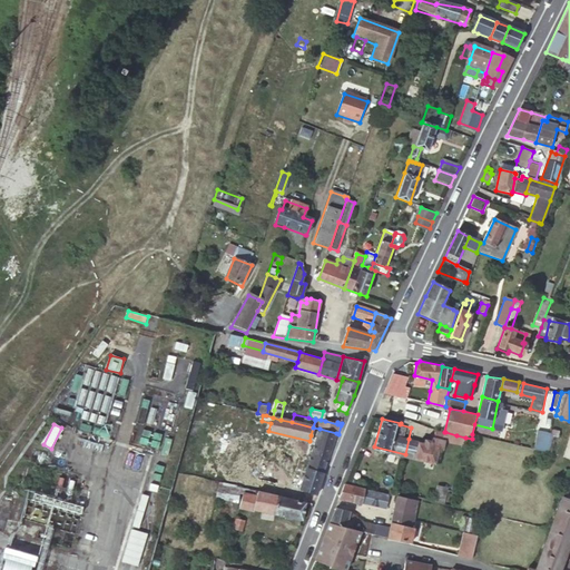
[(474,424),(472,434),(497,442),(500,430),(492,429),(474,424)]
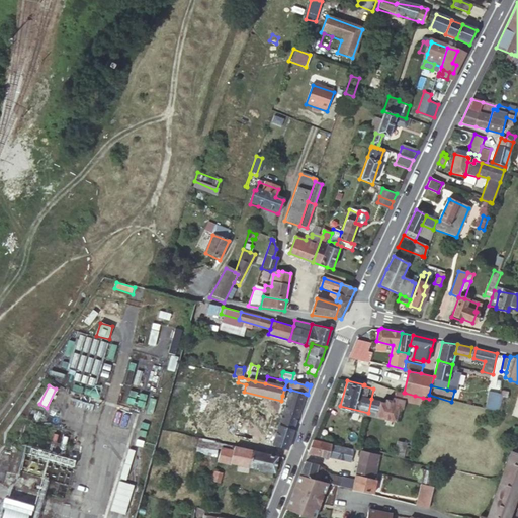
[(501,398),(501,395),(503,387),(496,386),(494,397),(491,396),(487,411),(500,414),(504,403),(500,402),(501,398)]
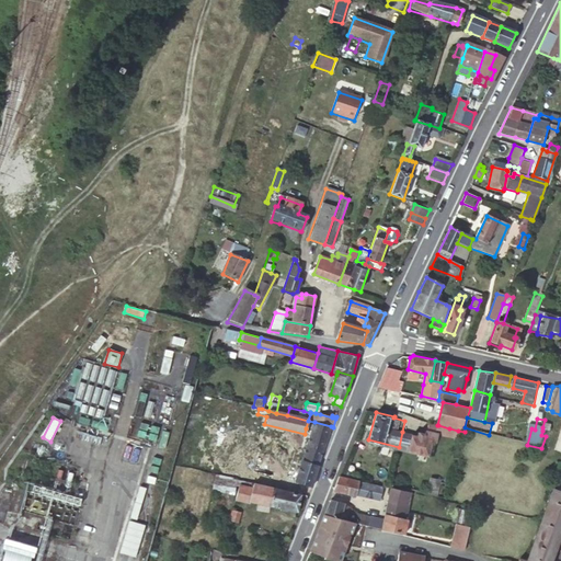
[(296,481),(311,487),(331,426),(315,422),(311,430),(296,481)]
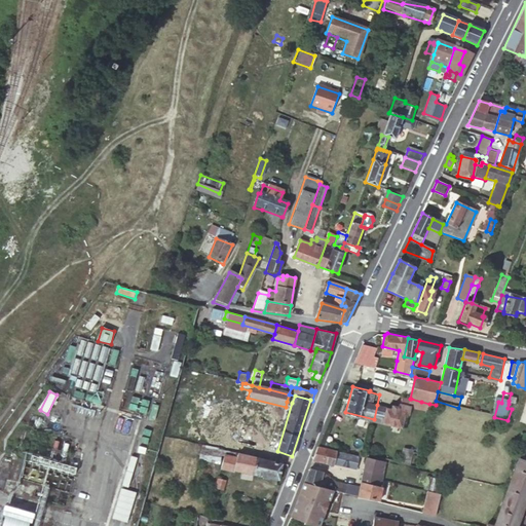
[(178,402),(194,406),(196,401),(179,397),(178,402)]
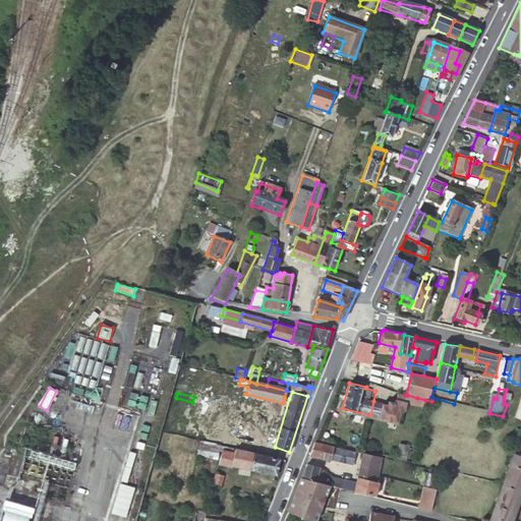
[(242,406),(244,398),(239,397),(239,398),(235,397),(234,400),(238,402),(238,405),(242,406)]
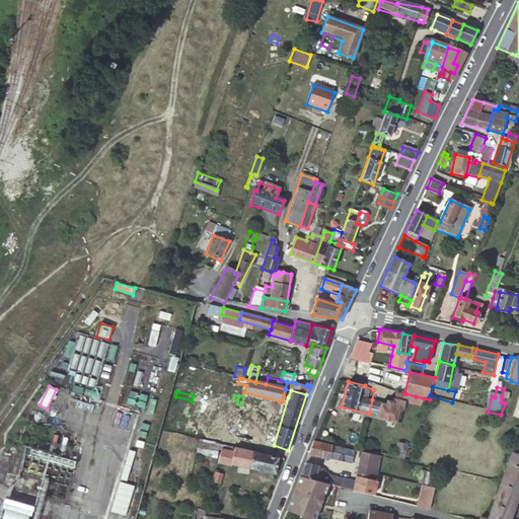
[(372,399),(369,414),(397,421),(400,405),(404,406),(405,399),(404,399),(395,397),(393,396),(392,399),(385,398),(384,402),(372,399)]
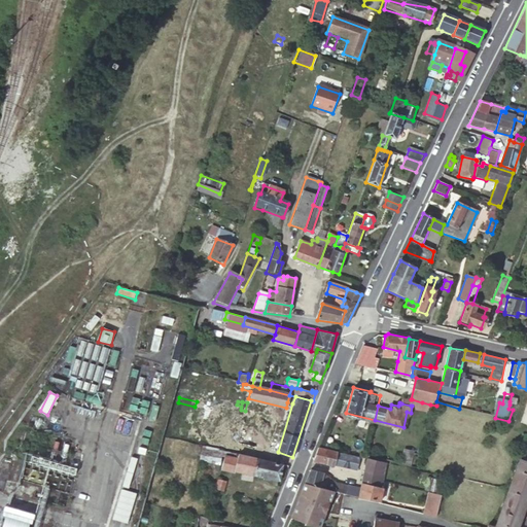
[(229,448),(236,449),(241,430),(243,420),(234,419),(226,445),(229,446),(229,448)]
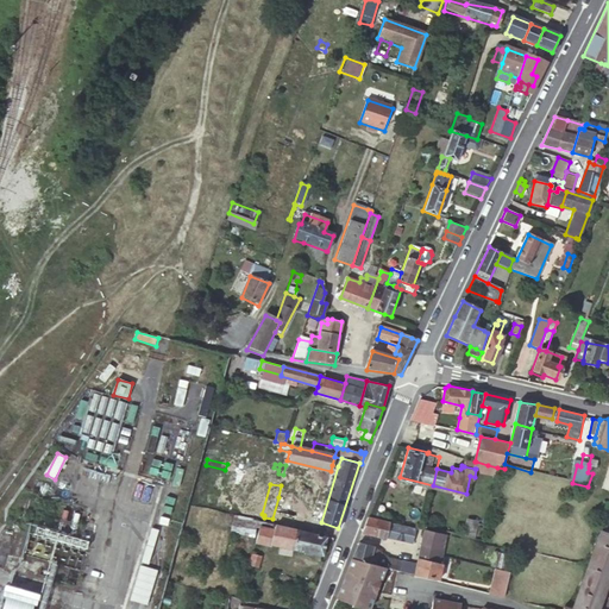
[(272,519),(271,525),(275,526),(292,529),(297,502),(278,497),(272,519)]
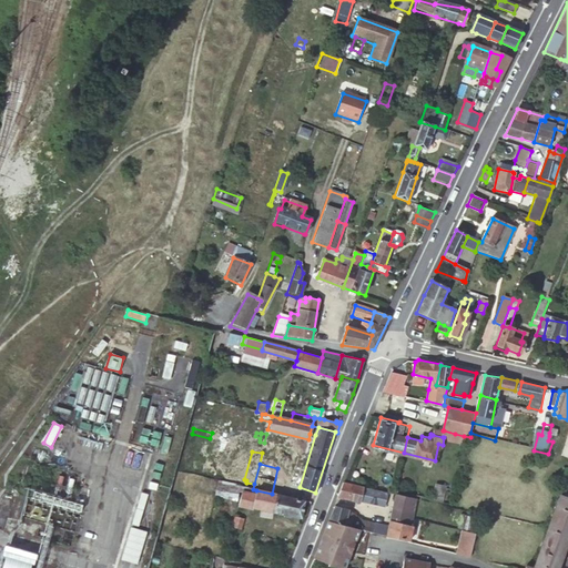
[(237,486),(219,482),(216,489),(227,490),(235,492),(237,486)]
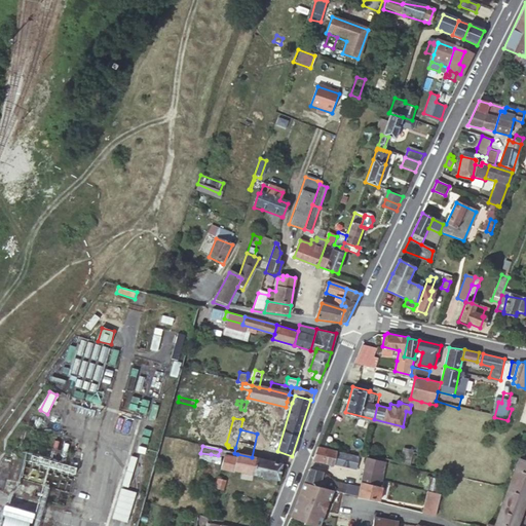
[(337,451),(320,447),(317,447),(312,460),(314,460),(334,465),(334,463),(337,451)]
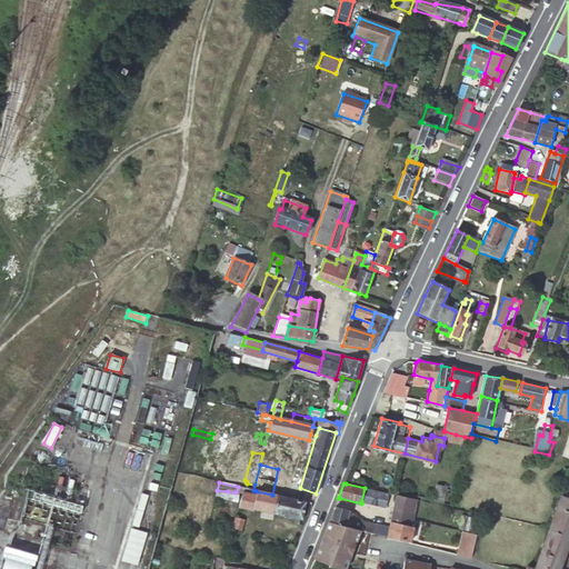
[(437,485),(432,500),(442,502),(447,487),(437,485)]
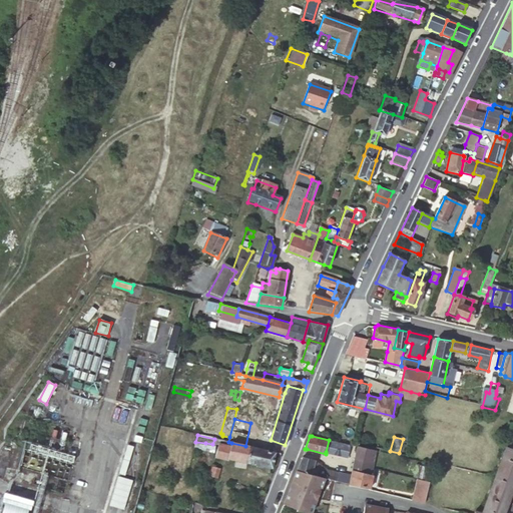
[(332,441),(328,452),(348,457),(351,446),(332,441)]
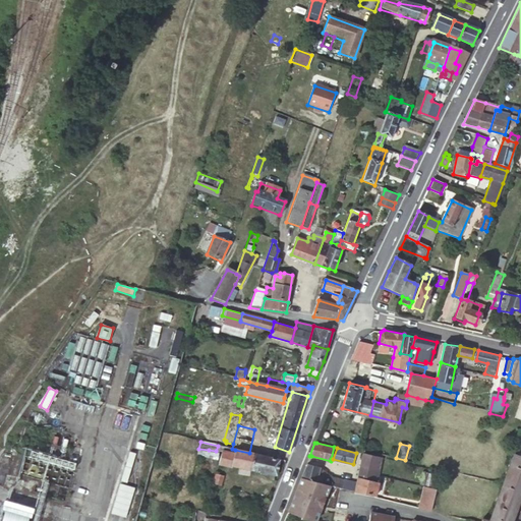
[(234,452),(221,449),(218,463),(231,466),(231,464),(234,452)]
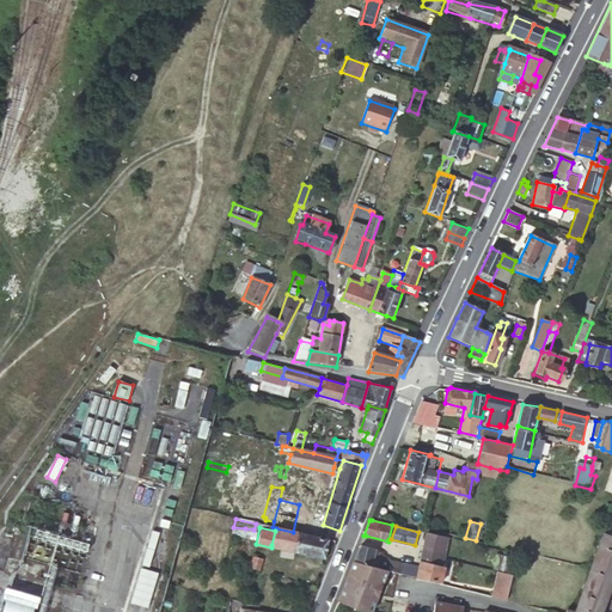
[(323,557),(328,539),(293,532),(276,528),(275,531),(271,545),(323,557)]
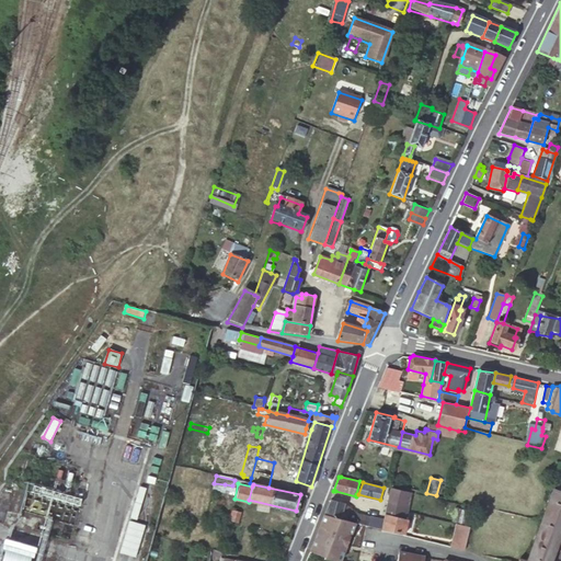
[(382,529),(399,534),(407,535),(410,521),(405,519),(408,512),(413,493),(392,488),(385,519),(382,529)]
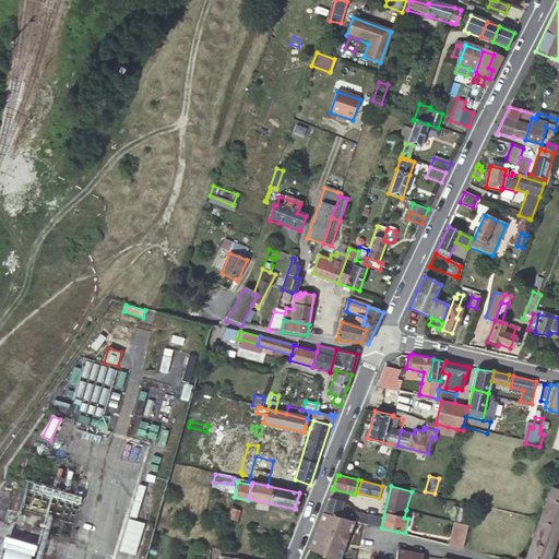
[(514,558),(548,558),(558,527),(558,490),(551,488),(526,558),(516,558),(515,558),(514,558)]
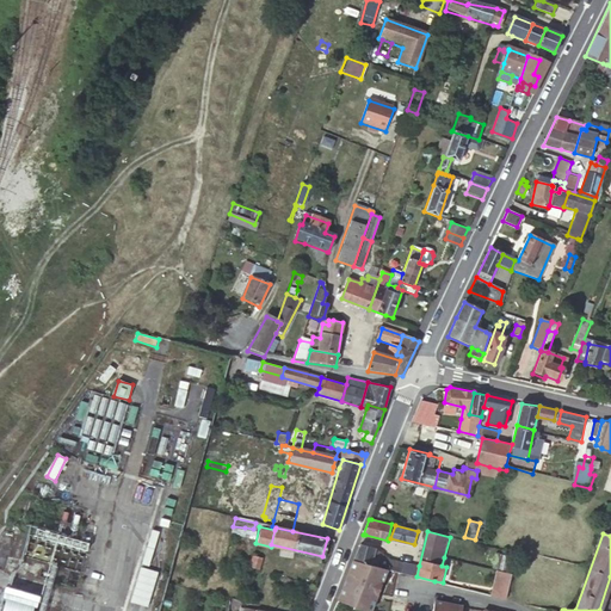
[(362,544),(355,560),(370,563),(388,568),(403,573),(406,562),(390,557),(388,565),(384,563),(386,562),(382,561),(383,555),(375,553),(376,549),(362,544)]
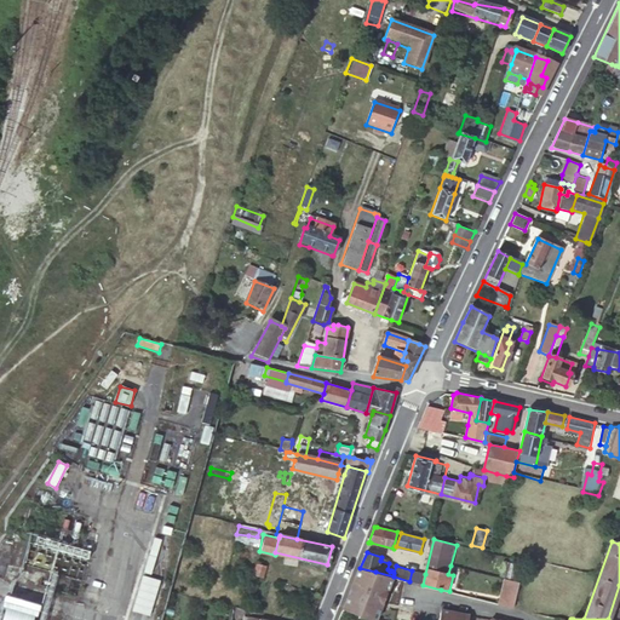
[(503,562),(498,578),(504,580),(510,581),(518,584),(522,567),(503,562)]
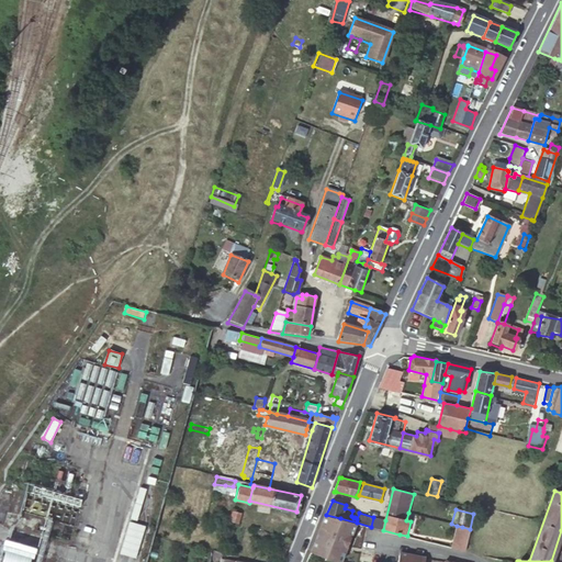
[(233,510),(228,525),(234,526),(235,521),(240,523),(243,513),(233,510)]
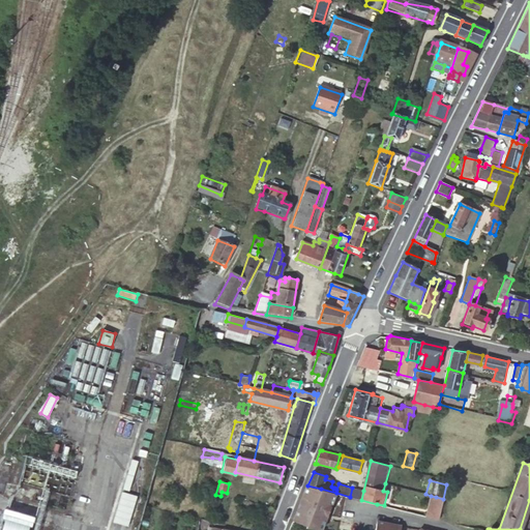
[(321,489),(307,486),(293,520),(294,520),(304,524),(303,527),(317,529),(320,529),(336,493),(321,489)]
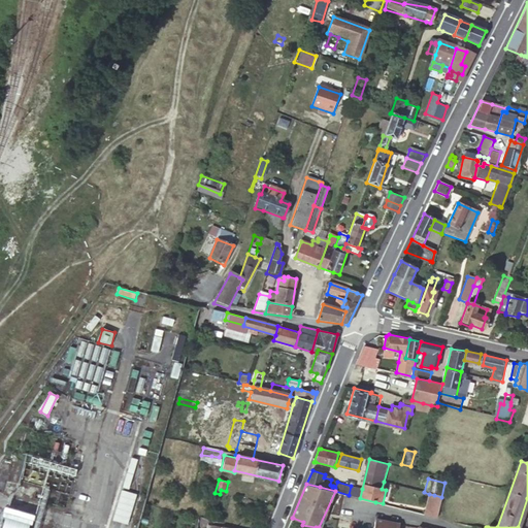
[(351,495),(360,498),(362,489),(351,486),(349,495),(351,495)]
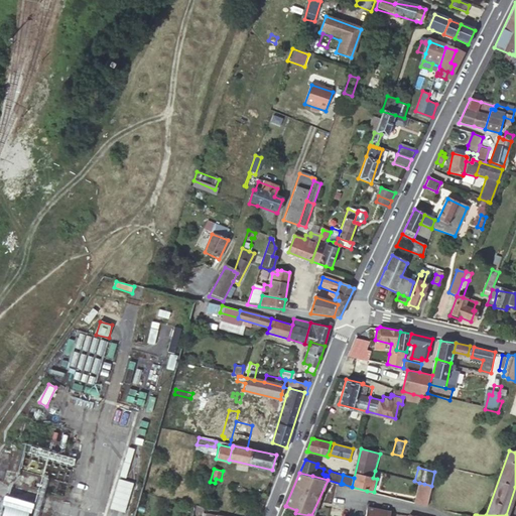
[(15,484),(25,487),(27,479),(17,476),(15,484)]
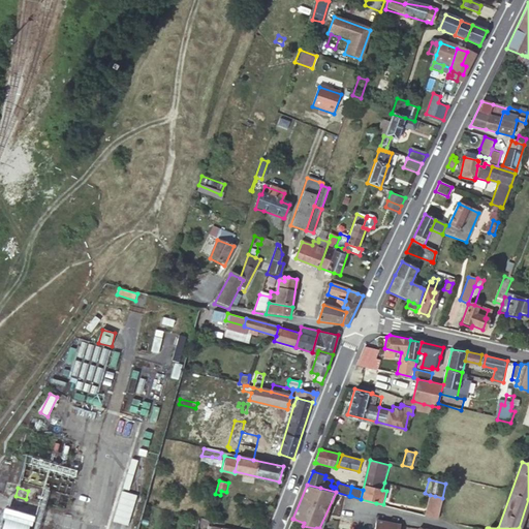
[(113,521),(128,526),(137,495),(122,491),(113,521)]
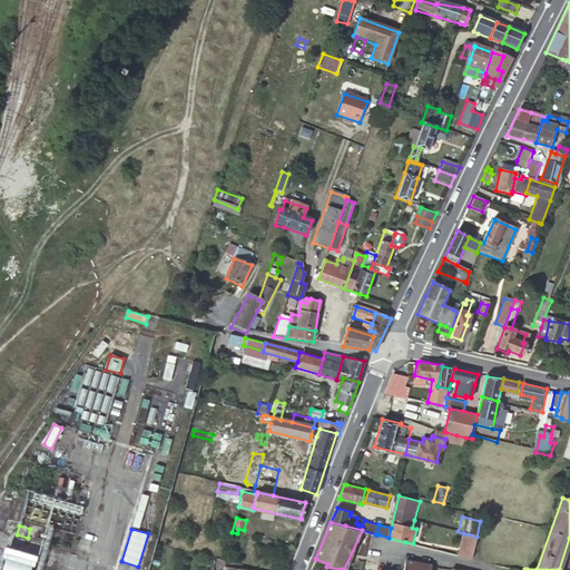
[(475,540),(477,537),(469,534),(463,533),(458,556),(462,557),(470,559),(473,547),(475,540)]
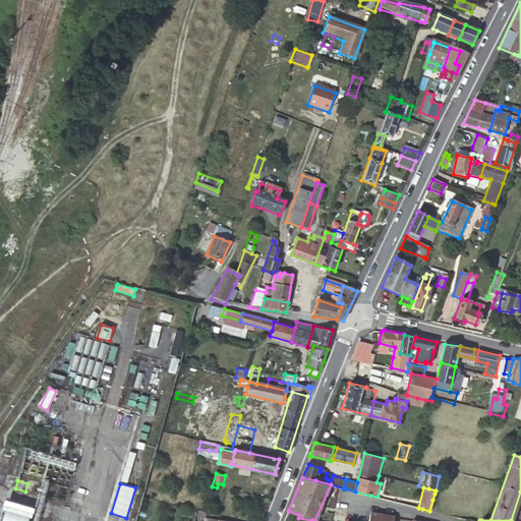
[(435,494),(432,500),(441,502),(443,496),(435,494)]
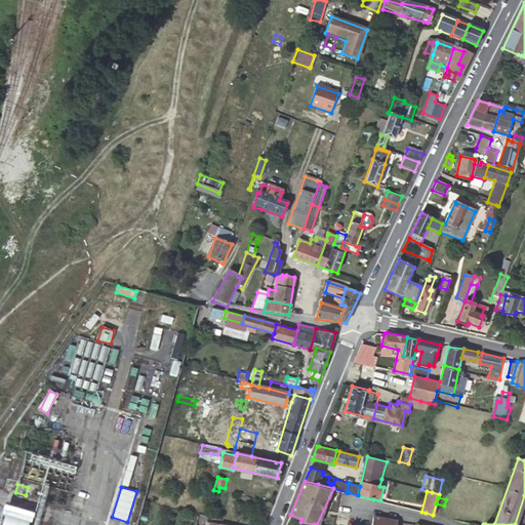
[(0,522),(0,524),(32,524),(36,512),(6,503),(0,522)]
